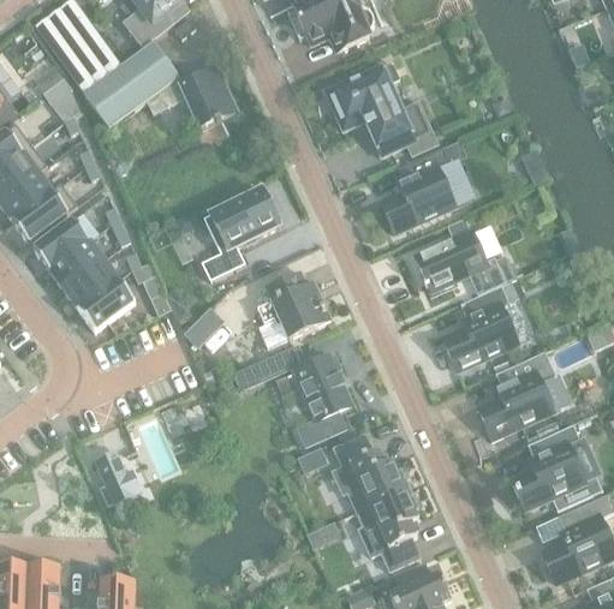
[(136,13),(123,23),(141,47),(153,37),(154,37),(173,23),(189,10),(182,1),(183,0),(132,0),(141,10),(136,13)]
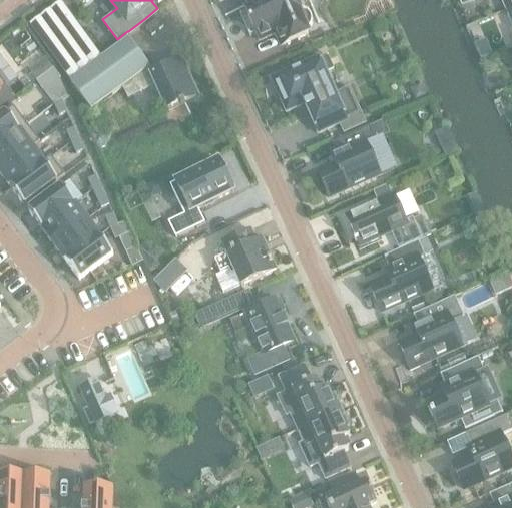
[(251,0),(242,4),(245,10),(254,30),(258,36),(276,28),(282,42),(307,30),(320,24),(309,0),(251,0)]
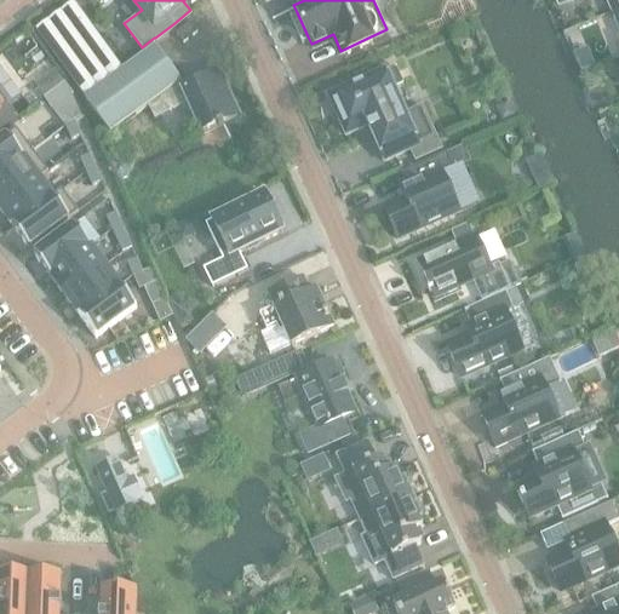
[(36,32),(82,96),(122,64),(73,1),(35,30),(36,32)]
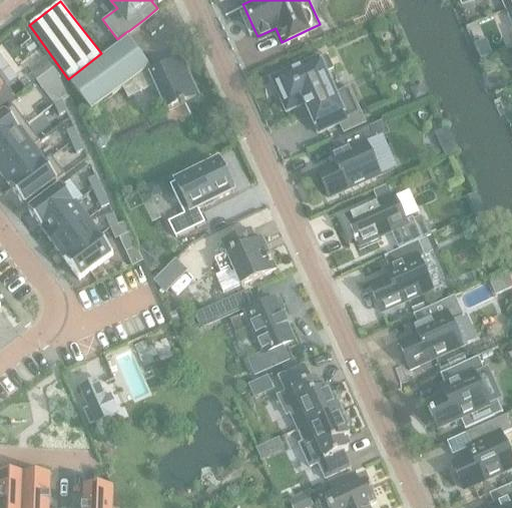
[(363,13),(356,17),(358,22),(366,19),(363,13)]
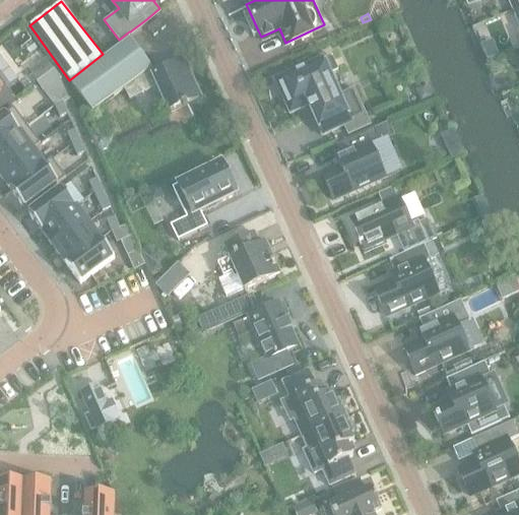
[(154,33),(167,22),(160,15),(148,25),(154,33)]
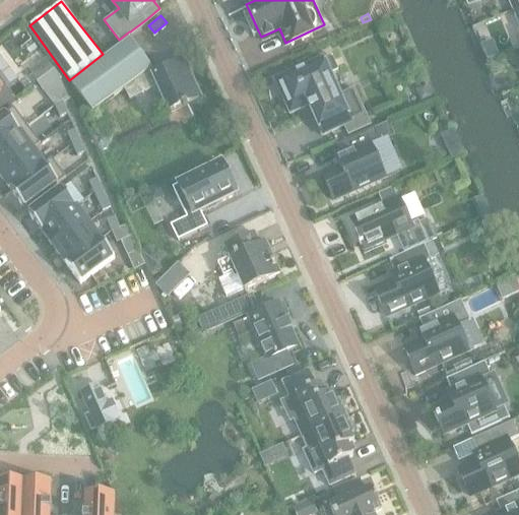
[(103,54),(69,80),(91,107),(121,84),(127,95),(145,88),(158,82),(170,108),(182,102),(183,105),(187,103),(186,100),(198,93),(182,59),(156,70),(155,67),(152,68),(130,36),(105,56),(103,54)]
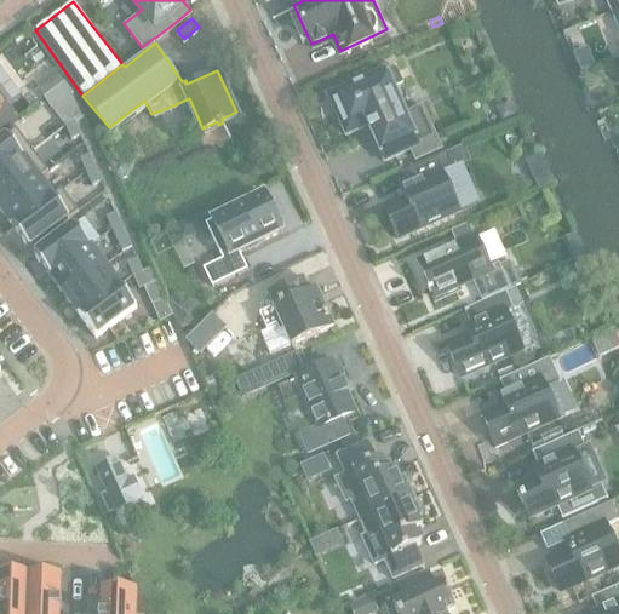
[(405,110),(393,85),(402,80),(394,62),(384,67),(384,66),(327,91),(345,132),(367,122),(383,158),(410,147),(414,156),(440,145),(420,103),(405,110)]
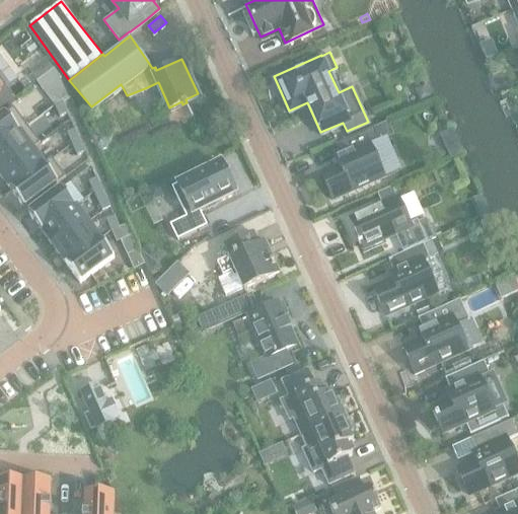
[(1,54),(0,55),(0,104),(14,95),(6,84),(17,76),(1,54)]
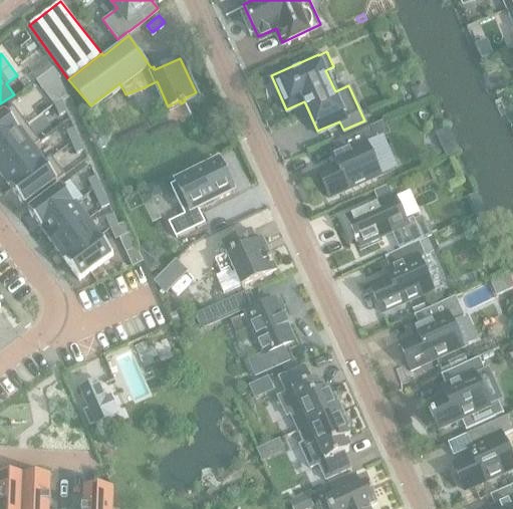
[(53,64),(35,78),(52,100),(67,94),(59,76),(61,75),(53,64)]
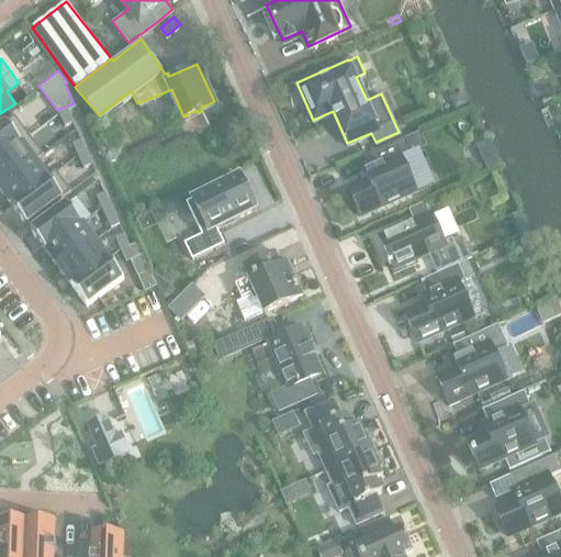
[(467,103),(460,89),(449,95),(455,108),(467,103)]
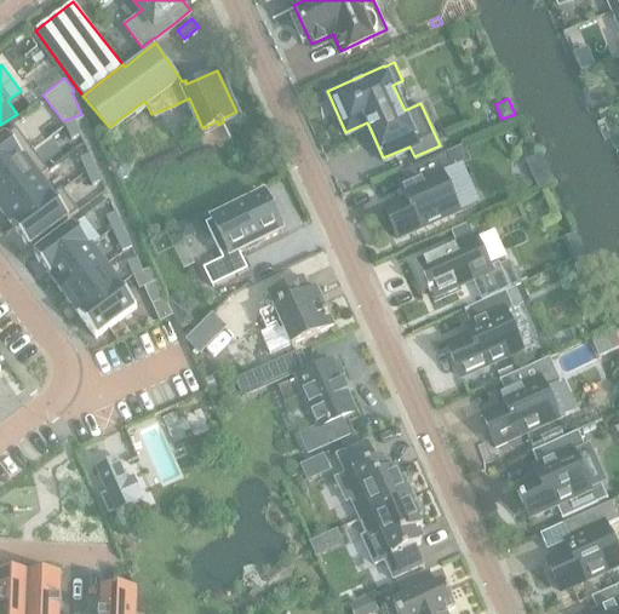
[(74,118),(64,122),(70,136),(80,132),(74,118)]
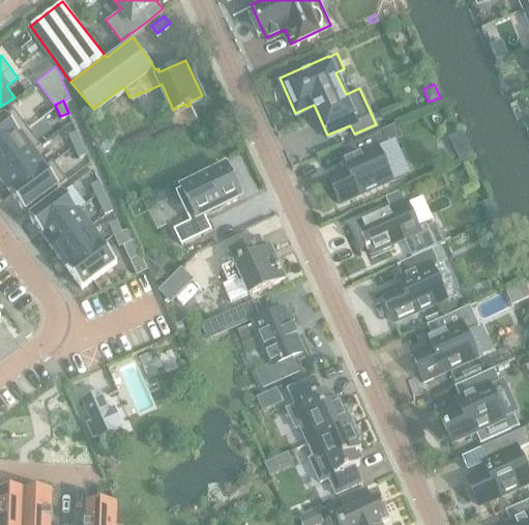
[(13,107),(0,116),(0,145),(27,125),(13,107)]
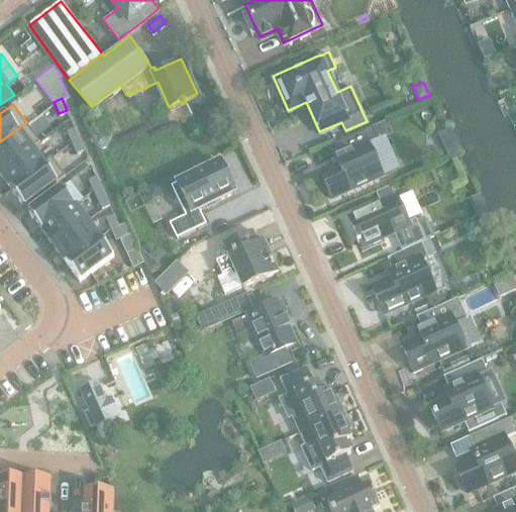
[(342,162),(319,172),(330,197),(382,174),(368,142),(392,132),(386,118),(372,124),(333,141),(342,162)]
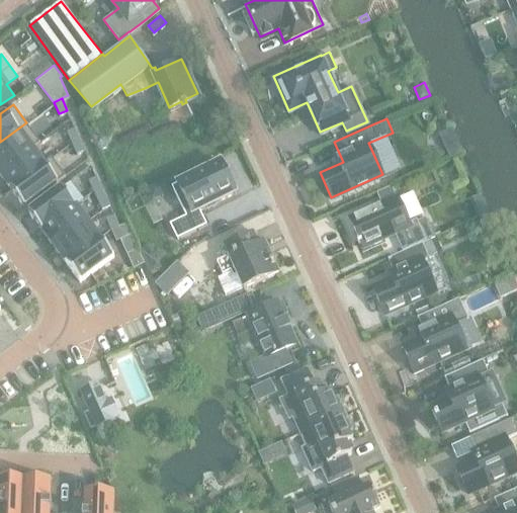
[(26,122),(0,142),(0,167),(31,145),(31,146),(39,140),(26,122)]
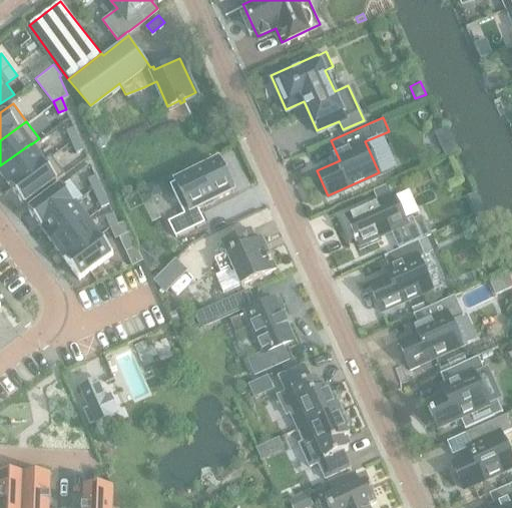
[(74,124),(66,127),(71,138),(79,135),(74,124)]
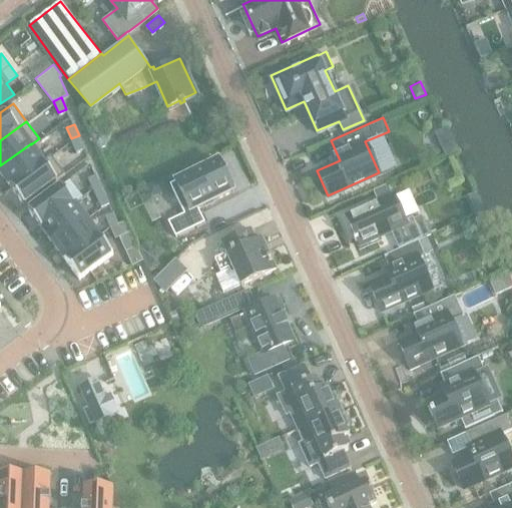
[(94,133),(91,138),(93,144),(99,146),(104,143),(106,138),(104,133),(99,131),(94,133)]
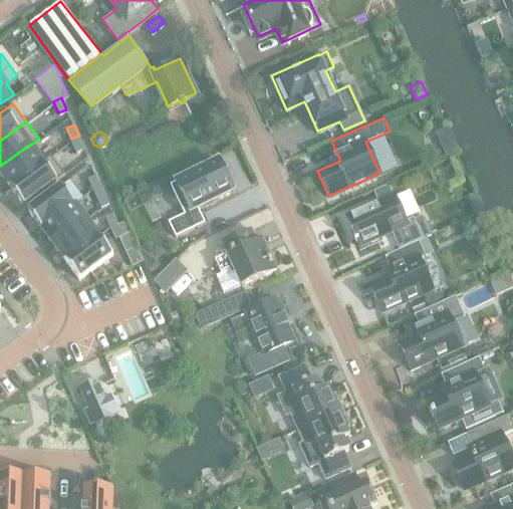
[(79,136),(71,139),(76,150),(84,147),(79,136)]
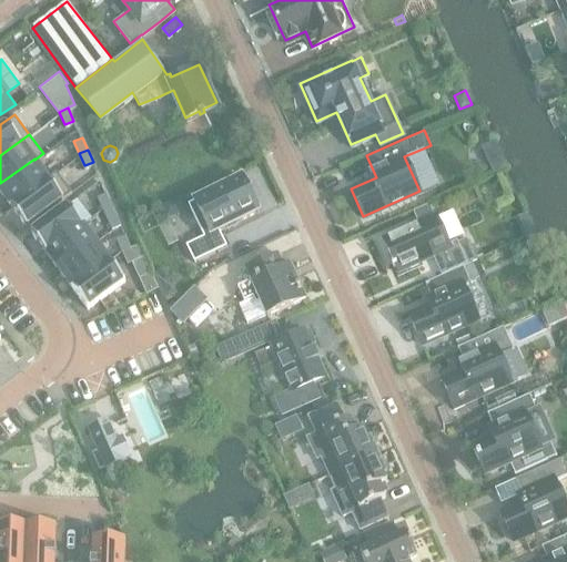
[(34,159),(0,183),(0,190),(10,204),(10,205),(48,177),(47,176),(34,160),(34,159)]
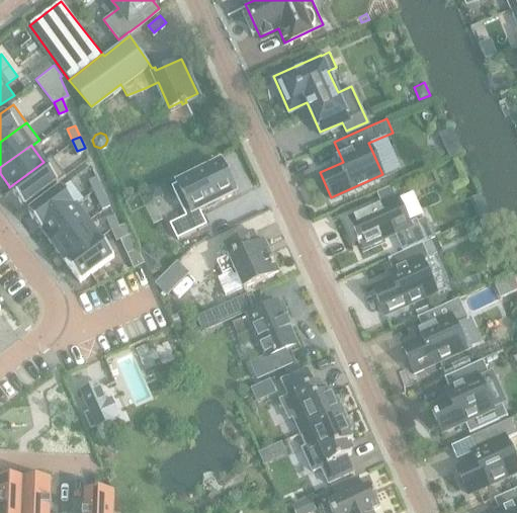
[(44,162),(9,187),(23,205),(65,174),(51,155),(42,161),(44,162)]
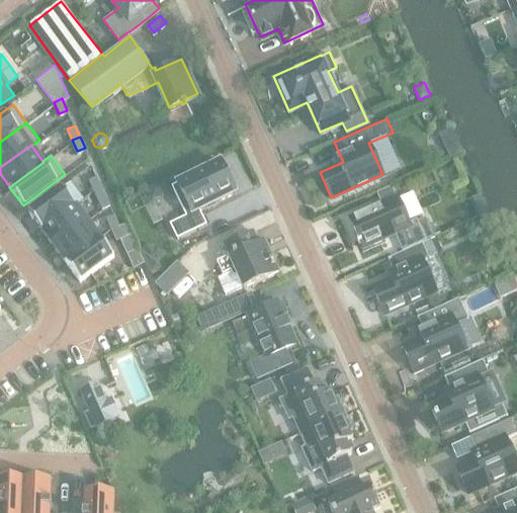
[(170,180),(184,210),(168,219),(175,234),(205,220),(199,205),(236,188),(221,157),(170,180)]
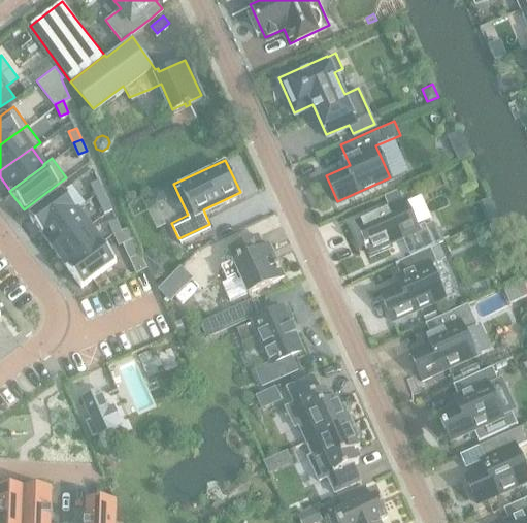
[(98,177),(91,181),(96,192),(103,189),(98,177)]
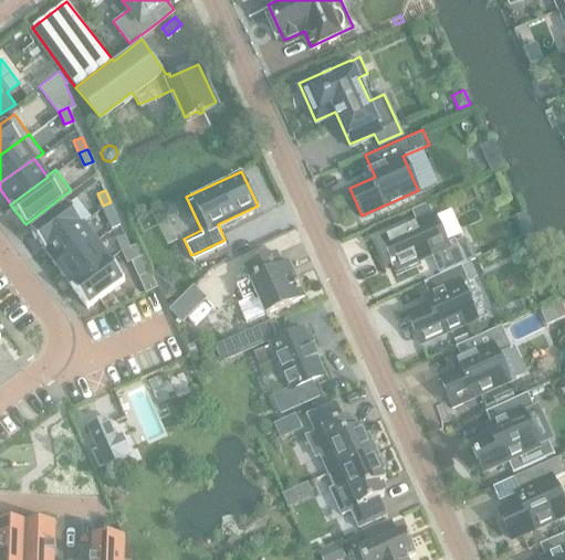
[(416,220),(382,235),(391,259),(389,259),(391,263),(394,262),(396,268),(417,260),(415,256),(429,250),(439,272),(470,260),(474,257),(464,234),(456,239),(454,236),(446,241),(433,211),(432,212),(427,200),(410,208),(416,220)]
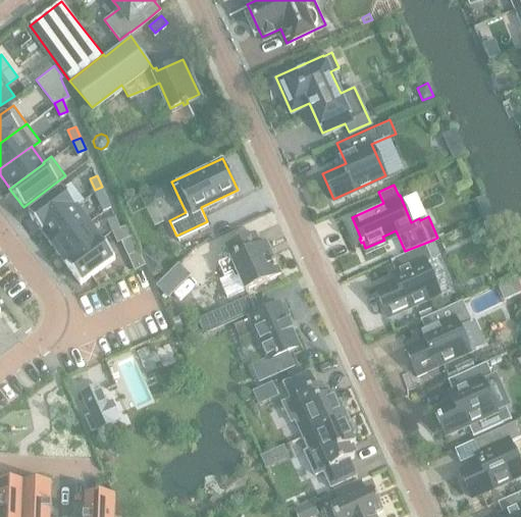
[(61,186),(28,212),(41,230),(75,204),(61,186)]
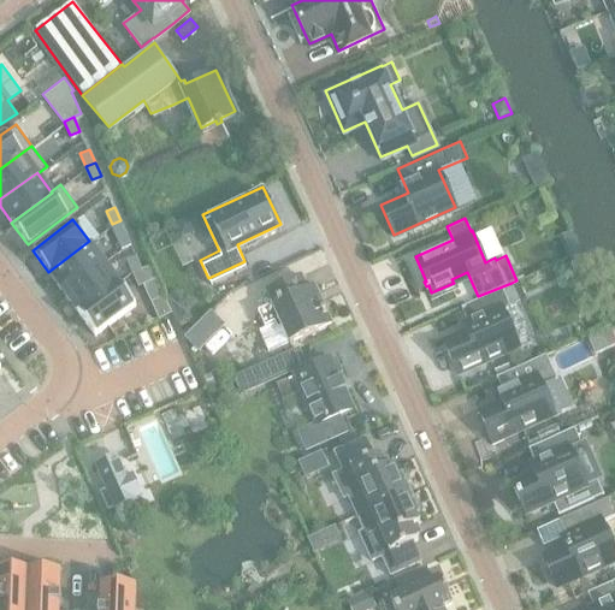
[(120,220),(112,224),(118,237),(126,234),(120,220)]
